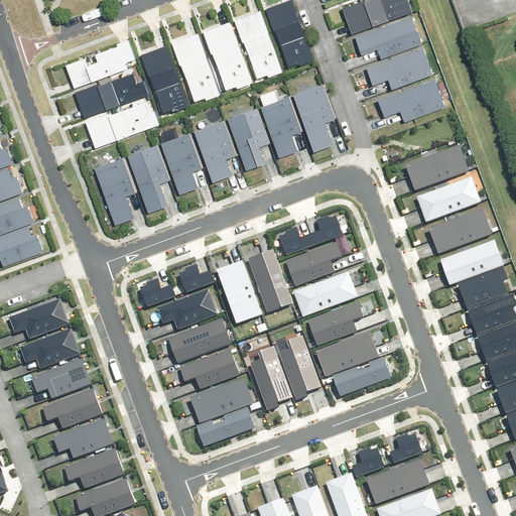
[(289,0),(288,0),(267,8),(288,67),(298,62),(299,66),(312,60),(289,0)]
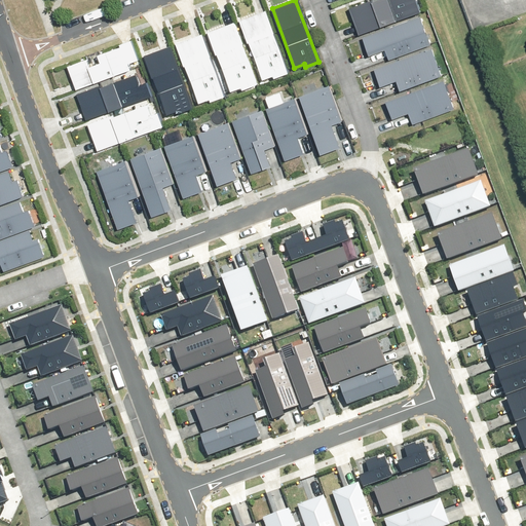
[(371,0),(348,8),(358,35),(419,12),(414,0),(376,0),(372,2),(371,0)]
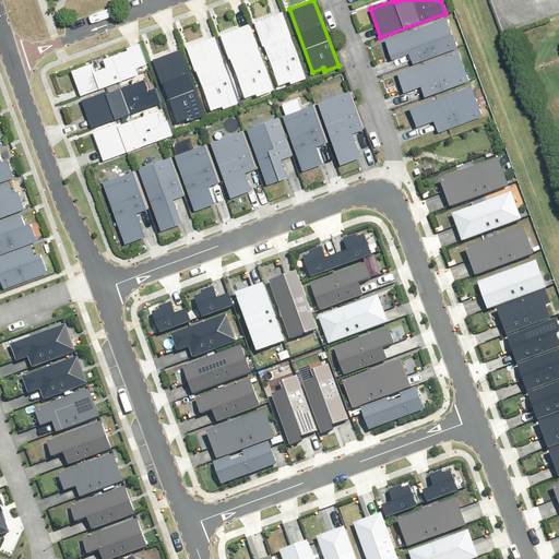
[(290,83),(306,78),(282,12),(253,22),(262,46),(263,45),(278,84),(289,81),(290,83)]
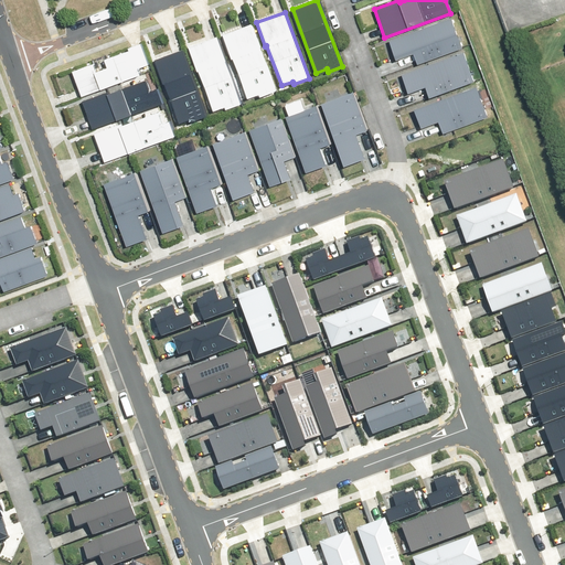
[(452,19),(391,41),(396,59),(415,52),(419,64),(462,48),(452,19)]
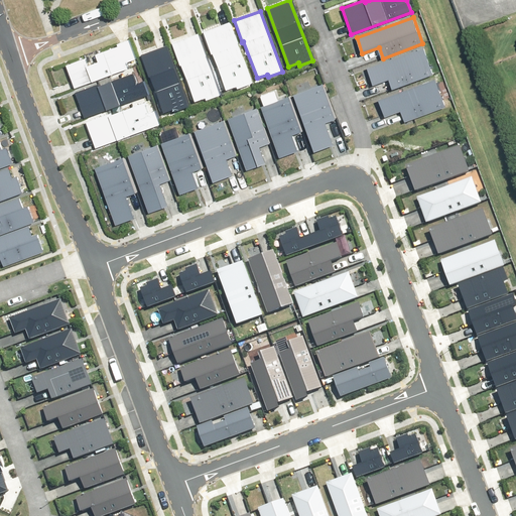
[(237,88),(251,83),(229,22),(203,31),(211,53),(212,53),(225,90),(236,86),(237,88)]
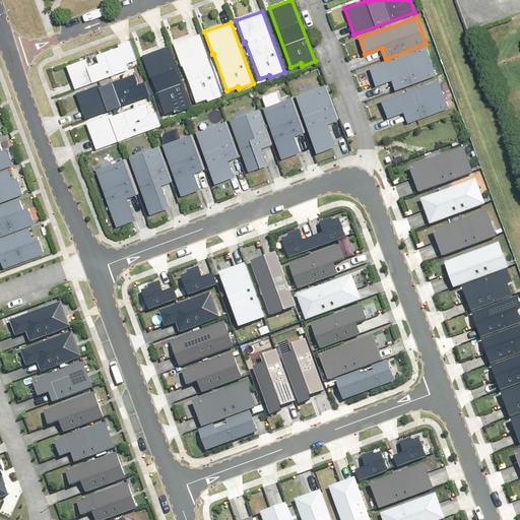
[(221,94),(220,92),(199,34),(174,43),(196,102),(206,99),(206,100),(221,94)]
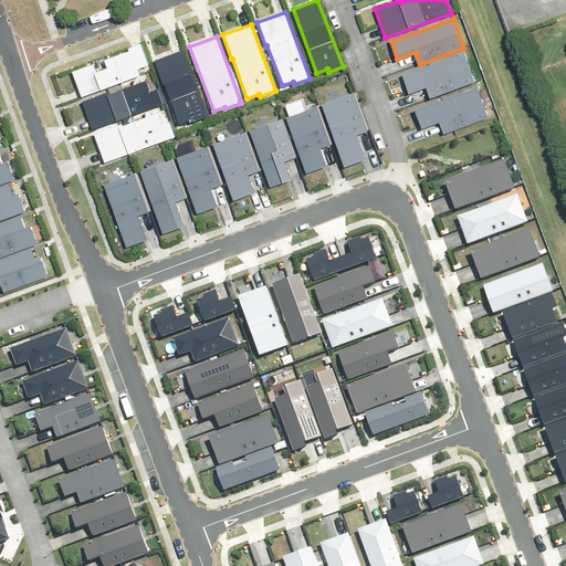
[(92,64),(72,72),(81,96),(139,75),(136,69),(147,64),(140,43),(127,48),(128,51),(104,60),(107,67),(95,72),(92,64)]
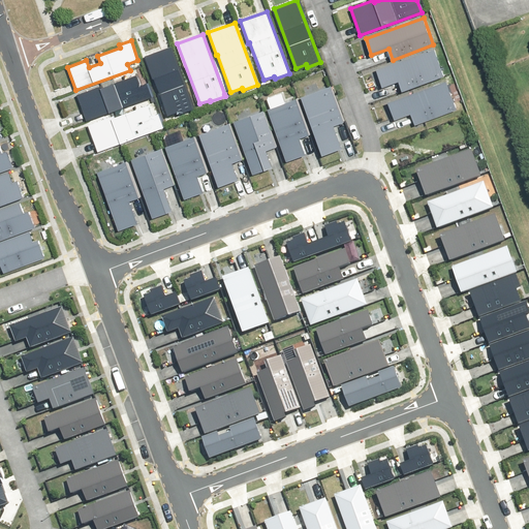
[(434,45),(376,66),(382,84),(399,78),(403,88),(444,73),(434,45)]
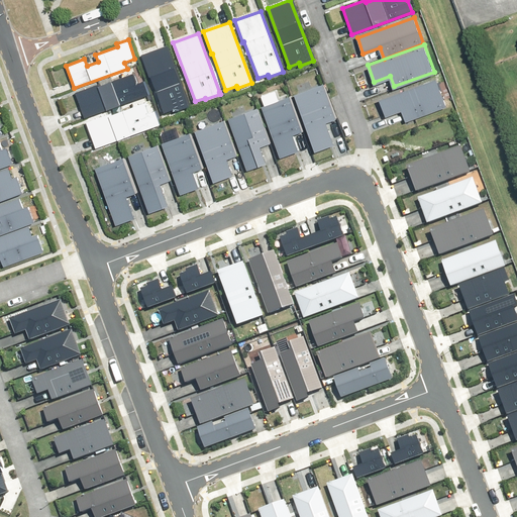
[(175,111),(189,106),(167,45),(140,55),(148,77),(149,76),(164,113),(174,109),(175,111)]
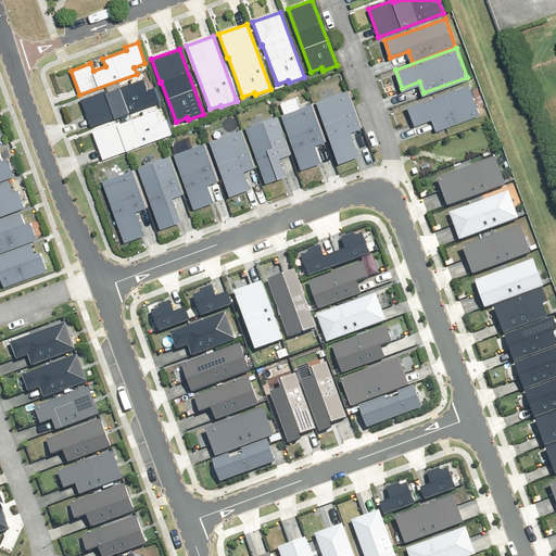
[(105,90),(80,100),(91,127),(159,102),(153,88),(147,90),(142,79),(106,92),(105,90)]
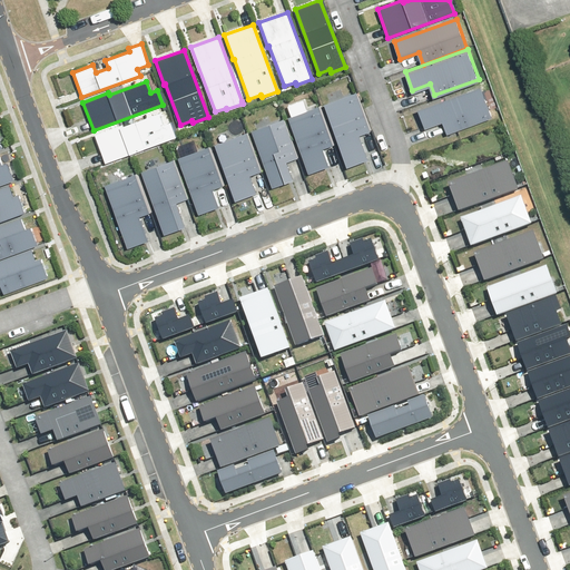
[(482,86),(420,108),(426,126),(444,119),(449,130),(493,115),(482,86)]
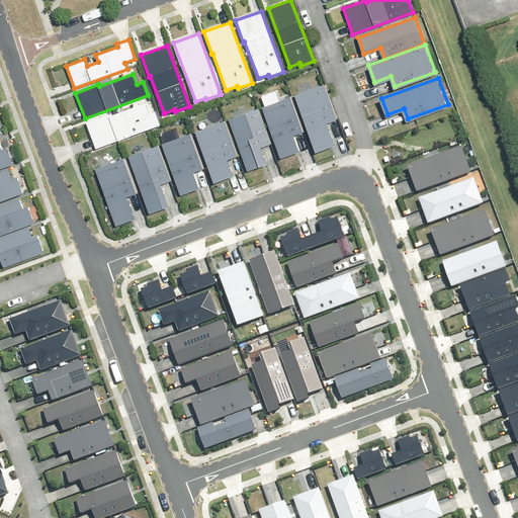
[(292,95),(314,152),(332,145),(324,122),(334,118),(321,84),(292,95)]
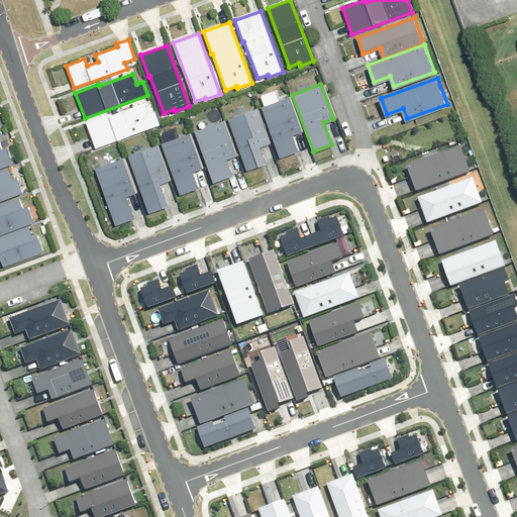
[(259,106),(280,163),(299,156),(290,133),(300,129),(287,95),(259,106)]
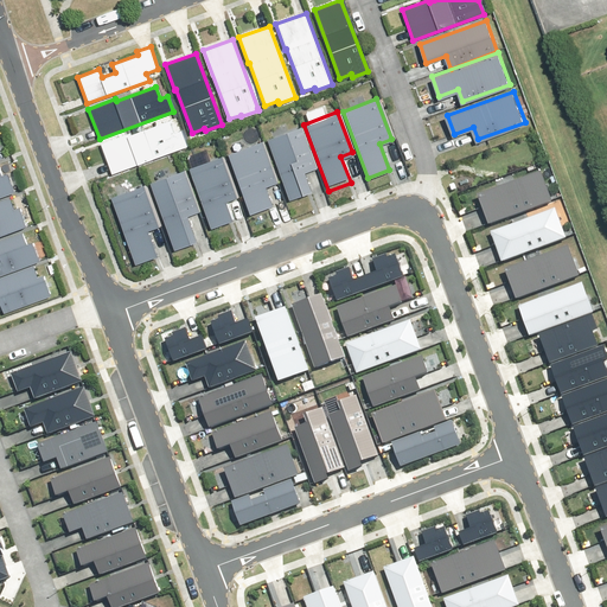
[(127,134),(101,144),(112,174),(186,146),(180,129),(172,133),(167,121),(128,135),(127,134)]
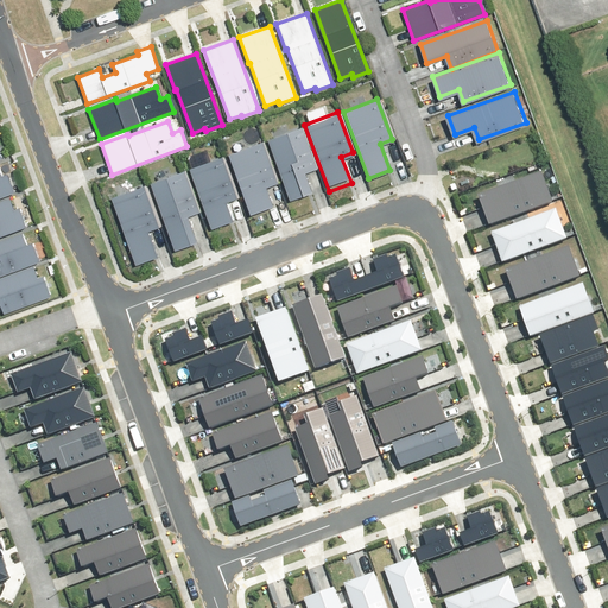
[(266,137),(292,204),(314,196),(304,170),(315,165),(301,125),(266,137)]
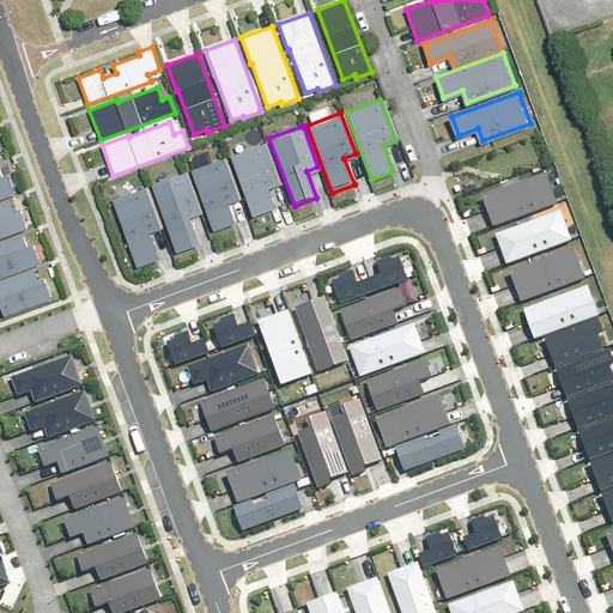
[(229,156),(254,224),(277,216),(266,188),(278,184),(262,144),(229,156)]
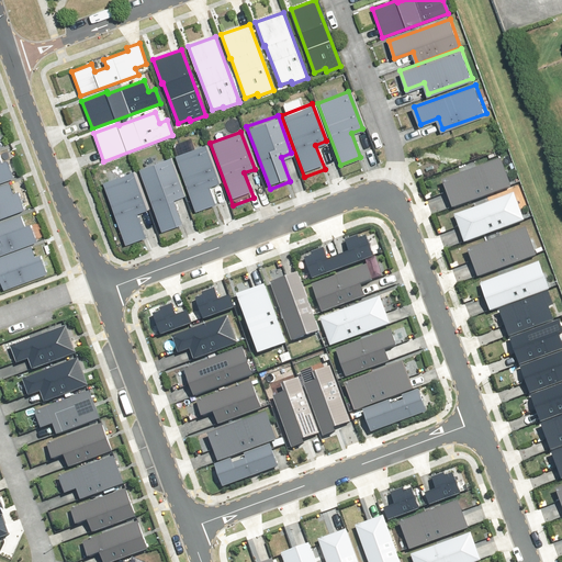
[(173,156),(197,218),(217,211),(209,186),(218,182),(205,145),(173,156)]
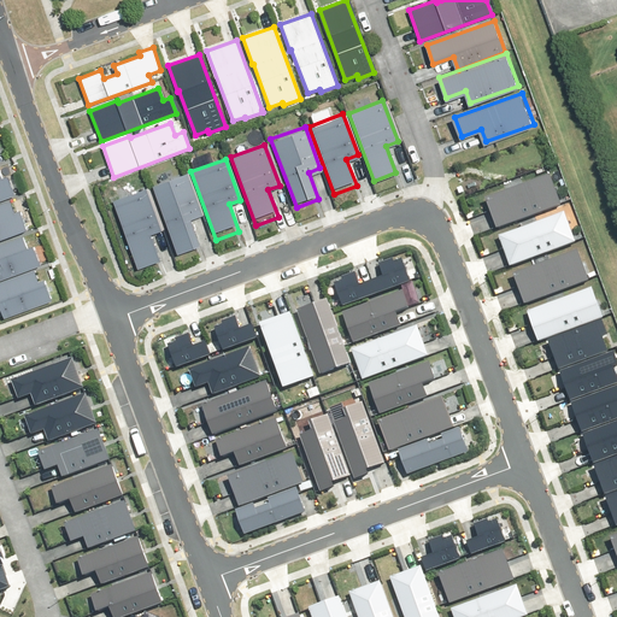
[(0,168),(0,197),(15,192),(7,172),(3,175),(0,168)]
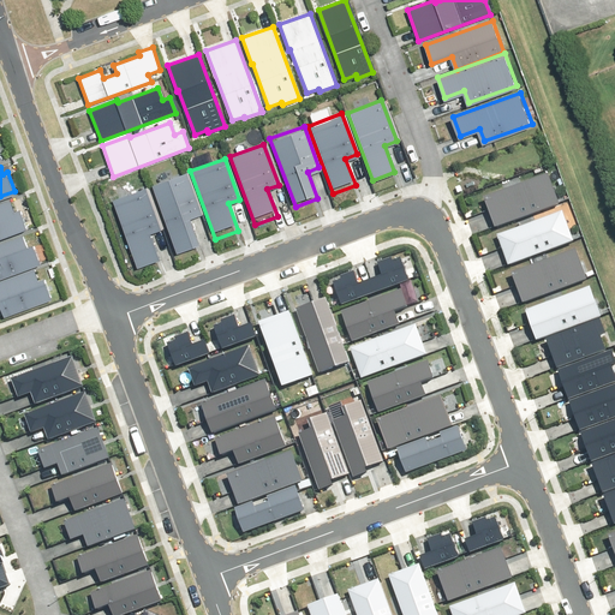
[(150,184),(175,252),(198,244),(187,216),(199,213),(184,171),(150,184)]
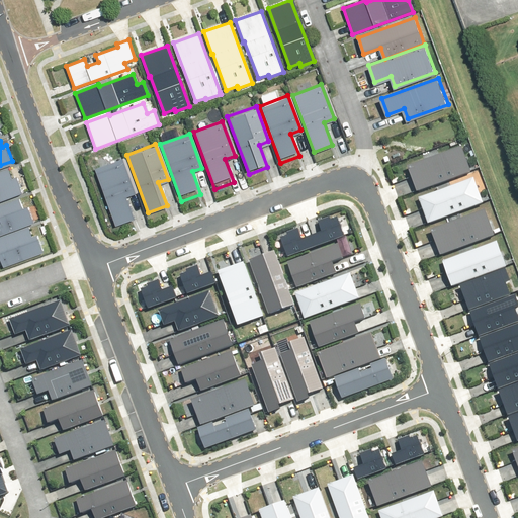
[(462,147),(408,168),(417,191),(471,170),(462,147)]
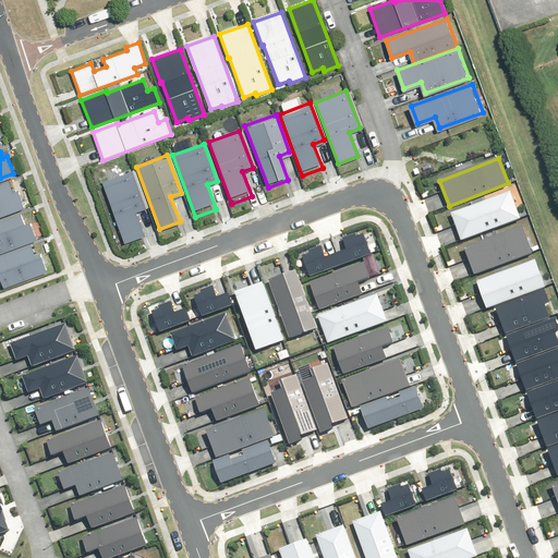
[(99,178),(122,240),(143,232),(133,208),(144,204),(130,167),(99,178)]
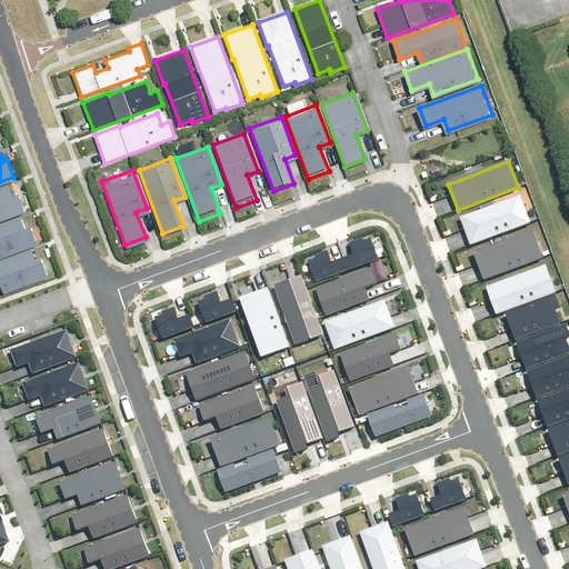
[(11,182),(0,187),(0,218),(27,208),(19,190),(16,192),(11,182)]
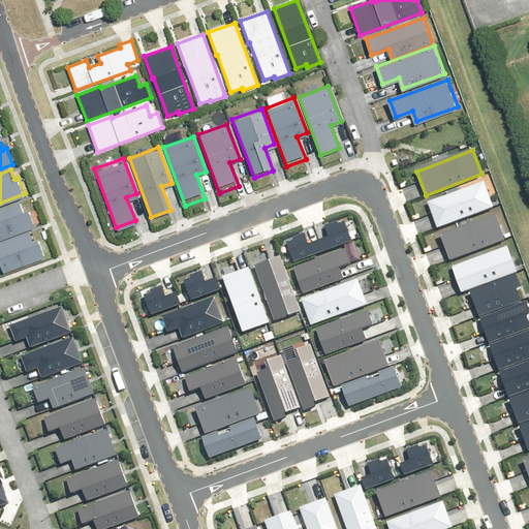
[(485,180),(428,203),(437,226),(494,204),(485,180)]
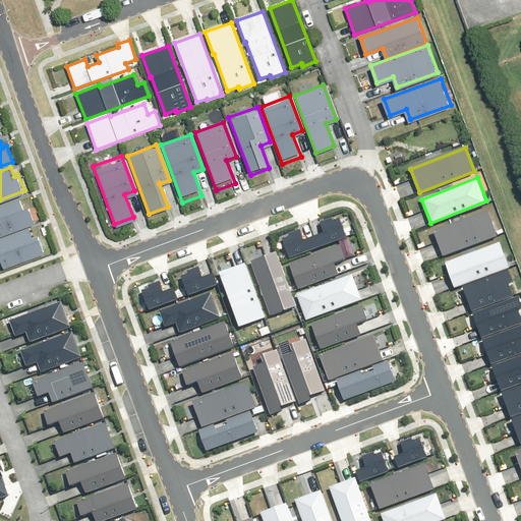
[(22,197),(0,206),(0,234),(36,221),(30,205),(25,207),(22,197)]
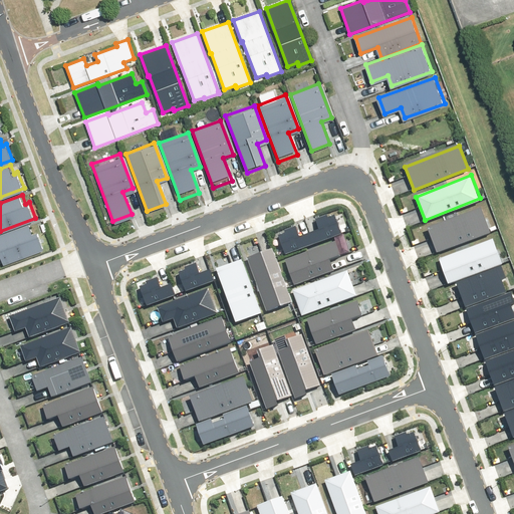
[(482,207),(428,229),(436,252),(491,230),(482,207)]
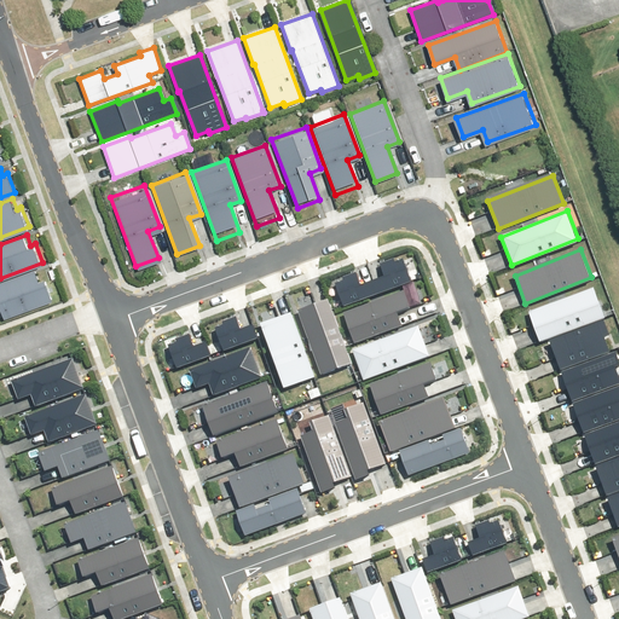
[(387,276),(375,281),(379,291),(414,279),(405,256),(395,260),(394,256),(382,261),(387,276)]
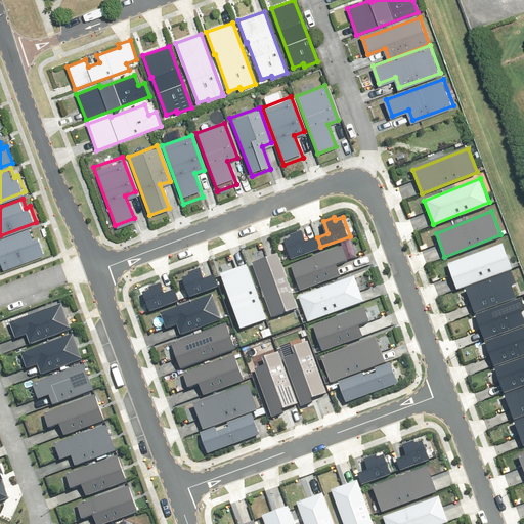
[(31,226),(0,238),(0,257),(2,257),(5,265),(45,250),(38,233),(35,234),(31,226)]
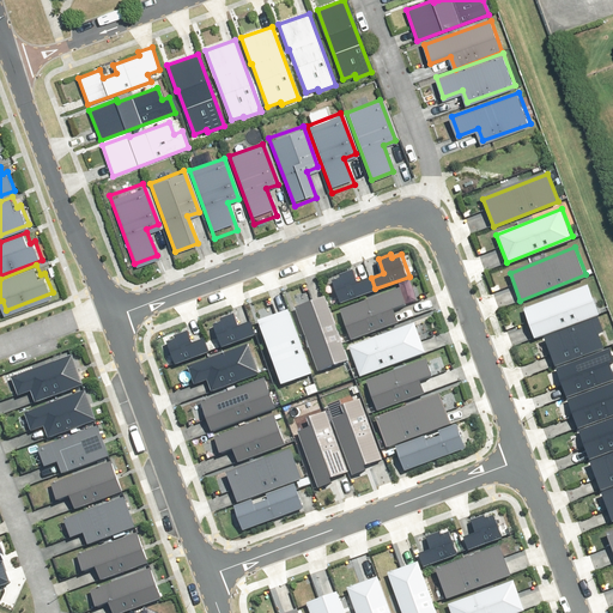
[(335,279),(344,301),(375,289),(371,278),(358,283),(353,269),(341,274),(343,277),(335,279)]
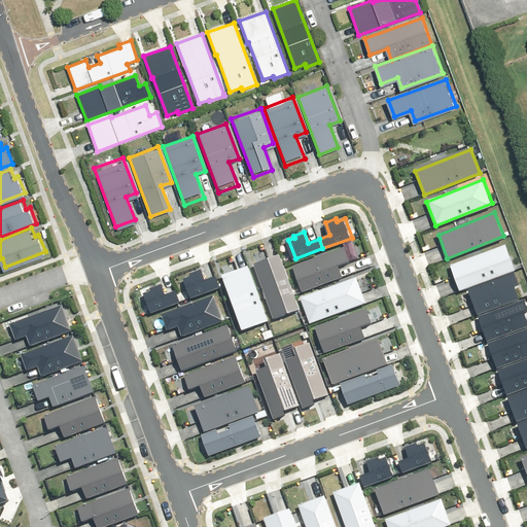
[(507,244),(451,266),(460,289),(517,268),(507,244)]
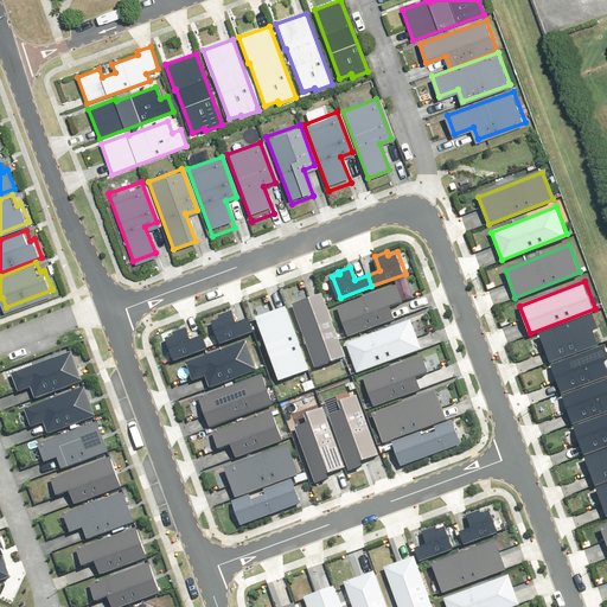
[(400,283),(340,306),(351,334),(396,317),(391,305),(406,299),(400,283)]
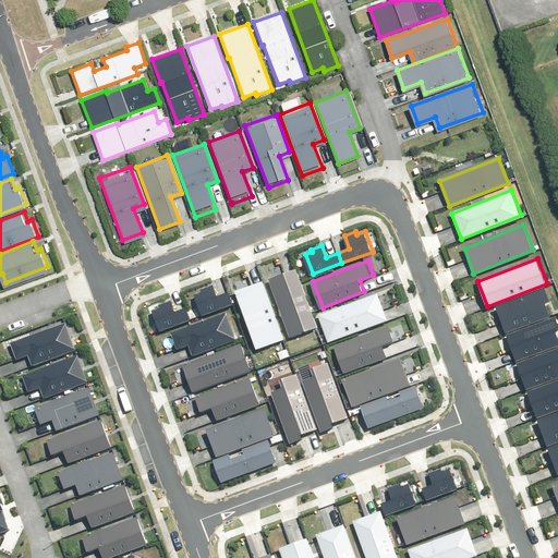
[(299,269),(270,279),(292,337),(319,327),(299,269)]
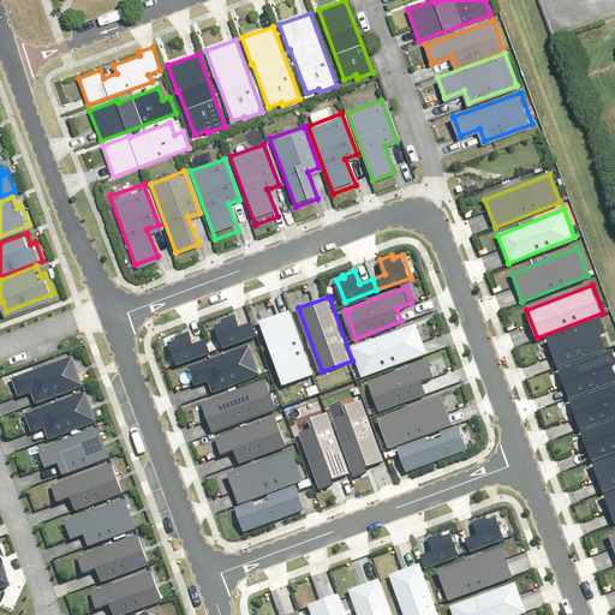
[(291,310),(260,321),(284,384),(314,374),(291,310)]
